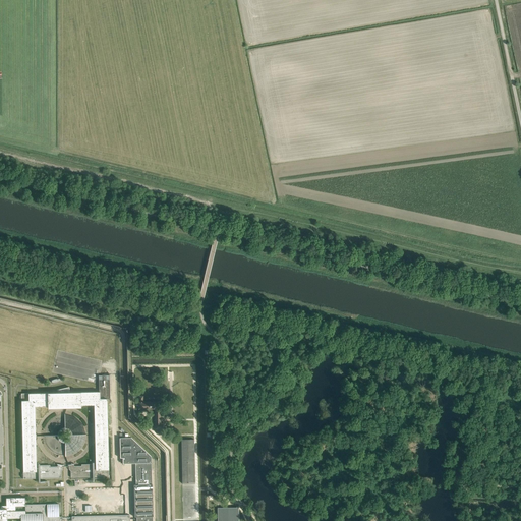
[(21,395),(19,395),(19,398),(21,398),(21,401),(22,433),(21,437),(22,439),(23,472),(23,474),(21,474),(21,477),(23,477),(23,479),(31,478),(61,478),(61,471),(62,469),(62,466),(50,467),(50,465),(36,465),(36,452),(34,452),(34,440),(35,440),(35,441),(36,441),(36,439),(35,436),(35,433),(36,431),(35,431),(35,432),(34,432),(34,420),(35,420),(35,406),(48,406),(48,408),(80,407),(80,405),(94,405),(94,418),(96,418),(96,430),(95,430),(95,431),(95,432),(95,435),(95,437),(95,438),(95,439),(96,438),(97,450),(95,450),(95,464),(81,464),(81,466),(69,466),(69,469),(70,471),(70,478),(75,477),(97,477),(102,477),(109,477),(109,475),(110,475),(110,472),(109,472),(109,470),(108,437),(108,435),(108,431),(107,399),(110,399),(109,374),(99,375),(99,392),(69,393),(69,387),(57,390),(57,393),(29,394),(21,394),(21,395)]
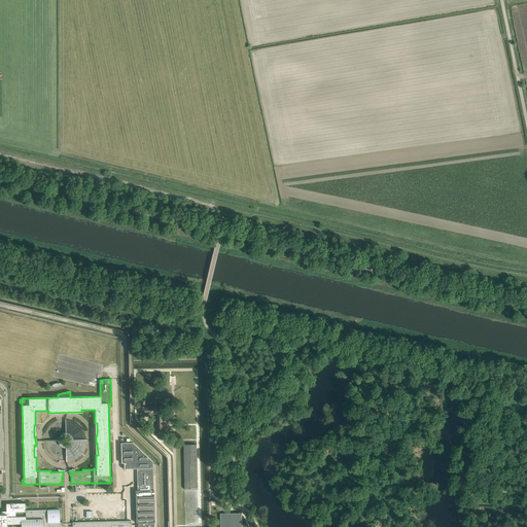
[(141,407),(140,407),(140,411),(140,414),(156,414),(156,429),(156,434),(167,433),(167,428),(162,428),(162,426),(162,425),(162,414),(162,413),(162,412),(162,411),(162,407),(156,407),(145,407),(145,400),(141,400),(141,407)]
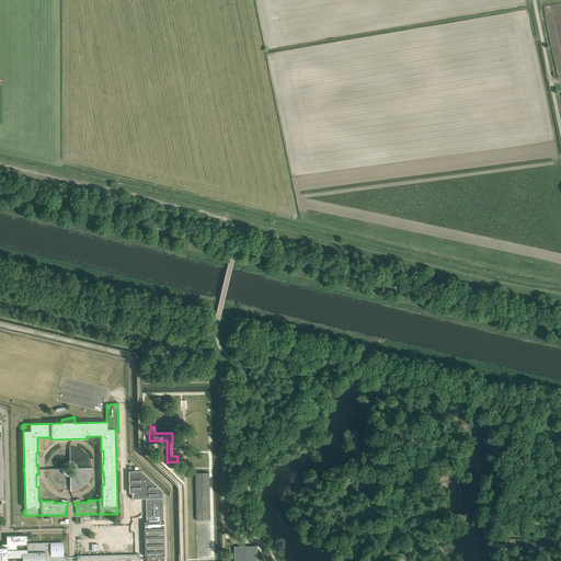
[(128,471),(129,492),(129,493),(132,493),(132,500),(146,499),(147,560),(163,560),(162,491),(141,471),(128,471)]
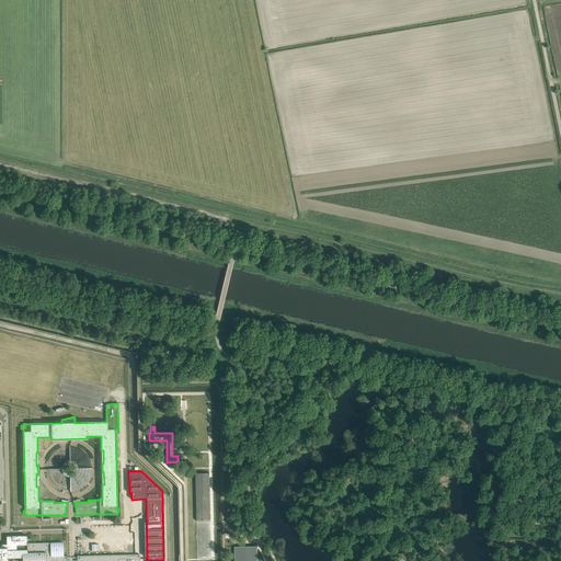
[(210,519),(209,473),(195,473),(196,521),(210,519)]
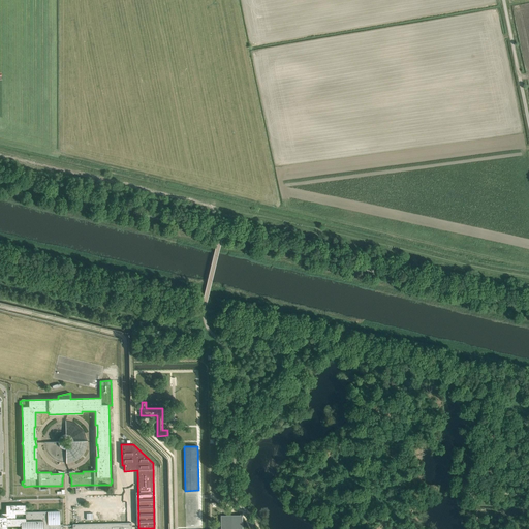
[(0,516),(0,528),(6,528),(6,526),(21,526),(21,528),(63,528),(63,525),(60,525),(60,511),(26,512),(26,505),(6,505),(6,515),(3,515),(3,517),(0,516)]
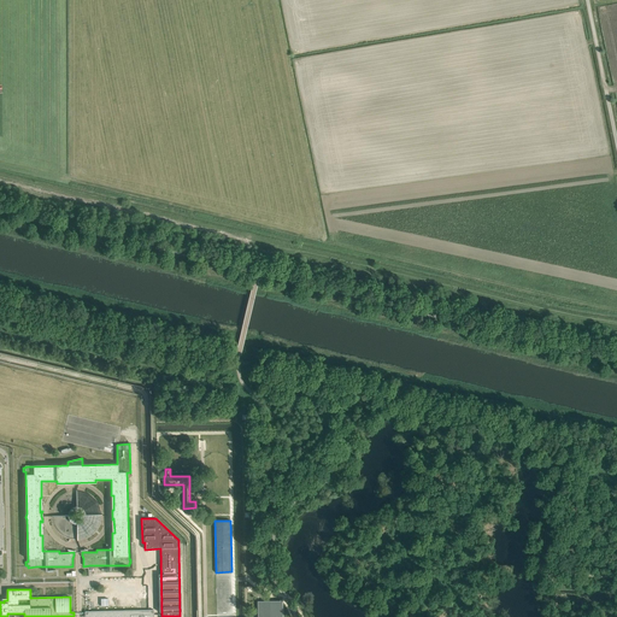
[(283,616),(283,600),(258,601),(258,616),(283,616)]
